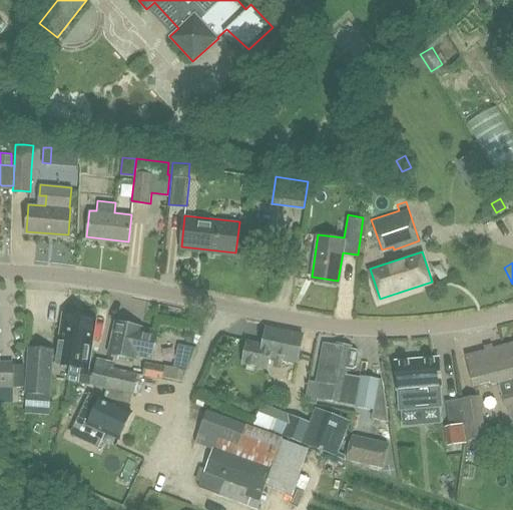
[(93,383),(96,368),(88,367),(94,317),(72,314),(67,317),(65,326),(61,329),(58,345),(60,346),(57,362),(75,365),(73,380),(89,382),(93,383)]
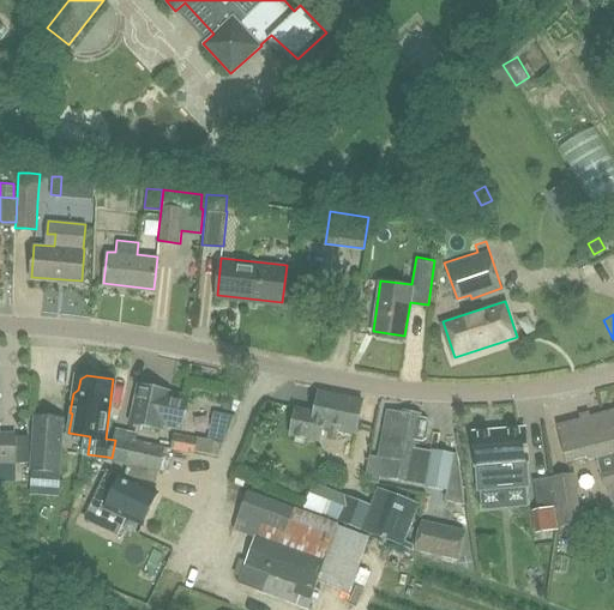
[(138,382),(130,421),(162,427),(162,424),(182,429),(191,393),(138,382)]
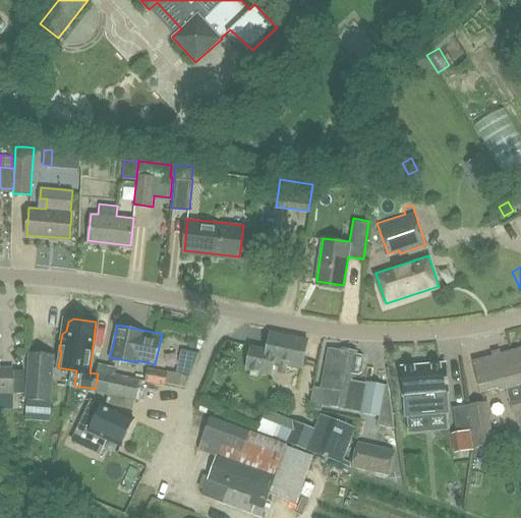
[(272,373),(274,360),(302,366),(307,337),(272,330),(268,347),(252,344),(247,368),(272,373)]
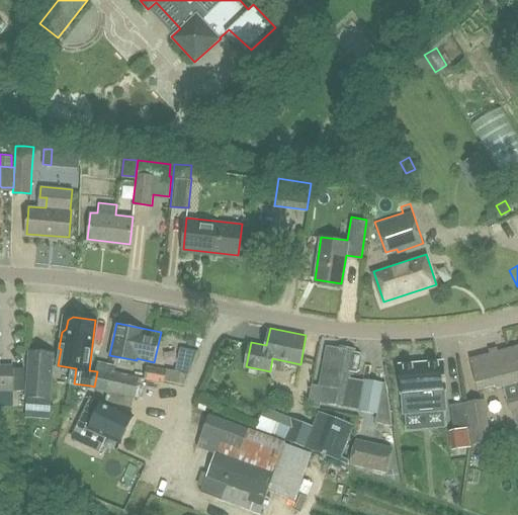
[(196,334),(186,332),(185,337),(189,343),(194,344),(196,334)]
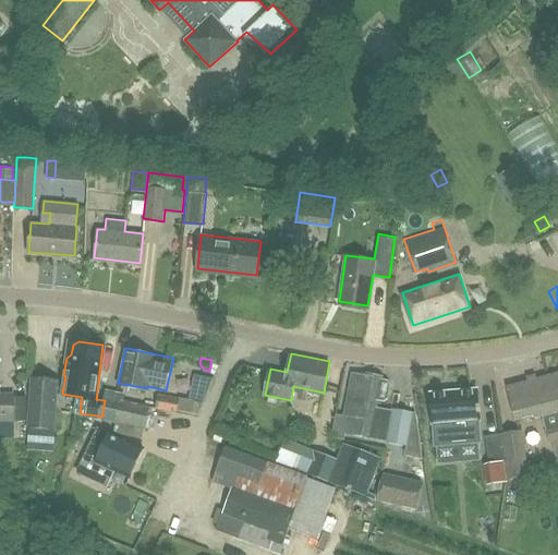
[(377,438),(385,439),(391,409),(384,408),(376,406),(376,403),(377,399),(384,400),(387,397),(389,390),(390,383),(388,378),(381,377),(381,374),(365,372),(365,373),(352,371),(348,391),(343,412),(348,413),(344,431),(370,436),(377,438)]
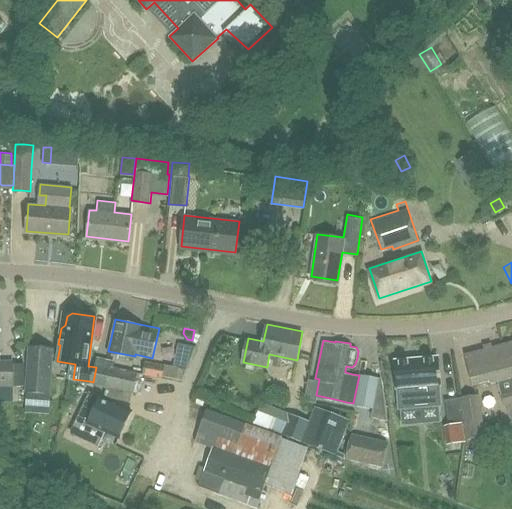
[(511,340),(503,343),(511,376),(511,375),(511,340)]
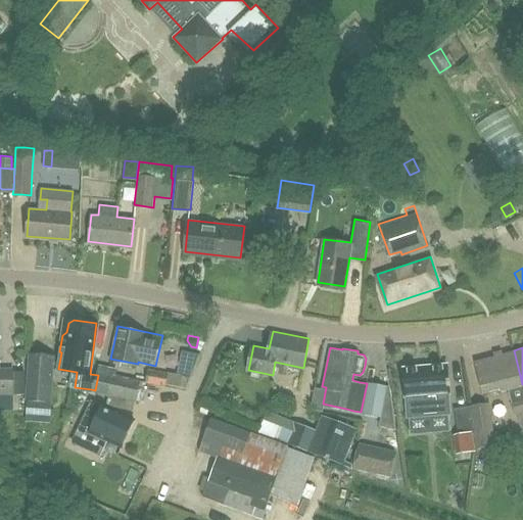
[(522,384),(514,350),(475,361),(483,391),(501,386),(502,389),(508,388),(515,414),(517,413),(521,427),(522,426),(522,384)]
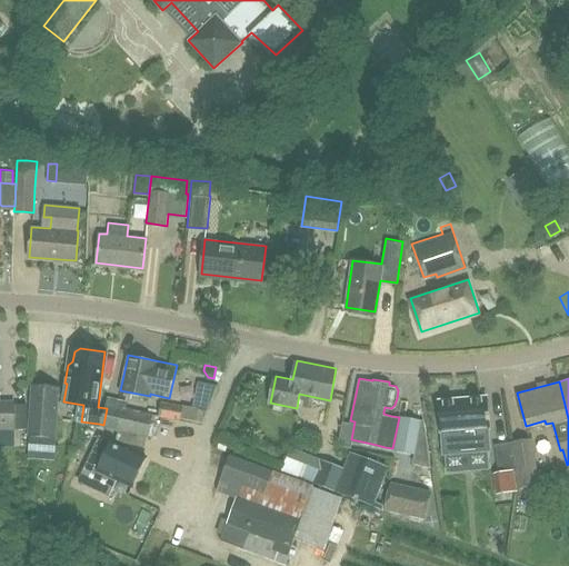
[(55,458),(59,384),(31,383),(27,457),(55,458)]
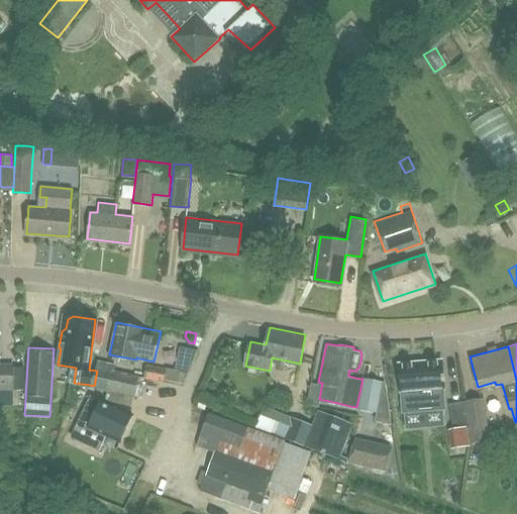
[(97,371),(94,386),(105,388),(110,366),(115,367),(116,363),(99,358),(98,366),(97,371)]
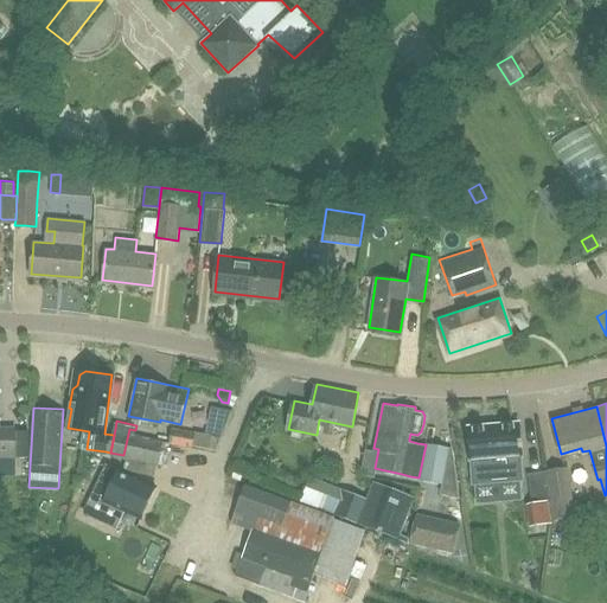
[(522,454),(519,421),(468,424),(471,457),(473,483),(523,480),(522,454)]
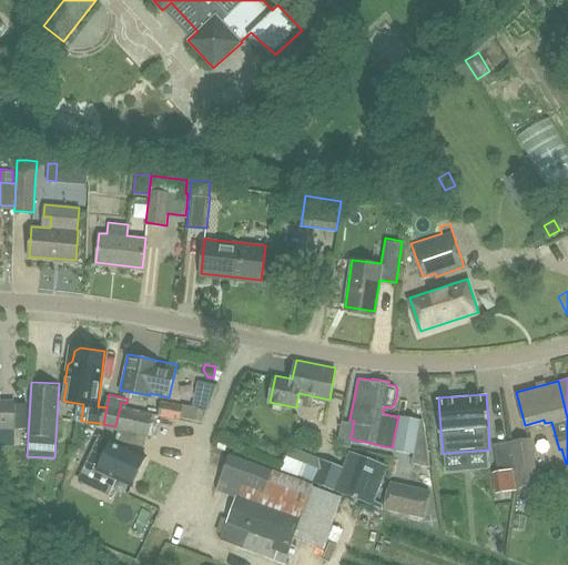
[(0,426),(16,426),(16,397),(0,397),(0,426)]
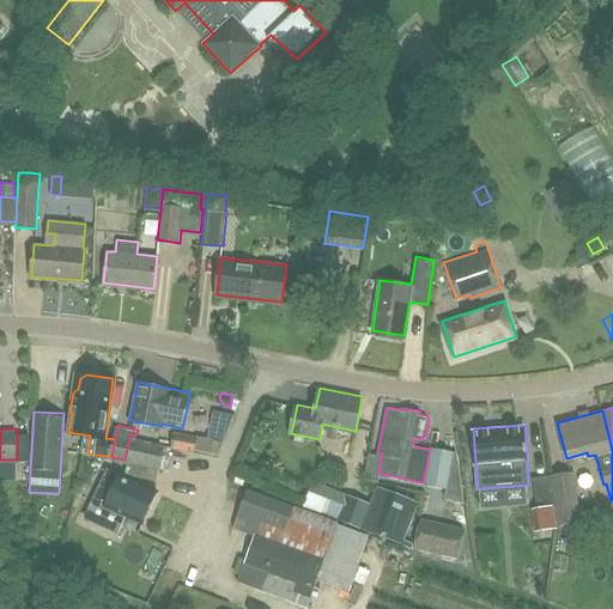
[(169,448),(216,456),(224,439),(171,431),(169,448)]
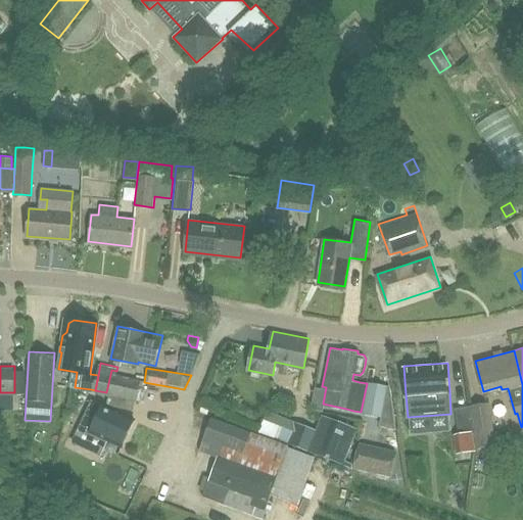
[(111,370),(106,392),(108,393),(106,404),(121,407),(123,396),(135,399),(140,380),(115,374),(116,371),(111,370)]
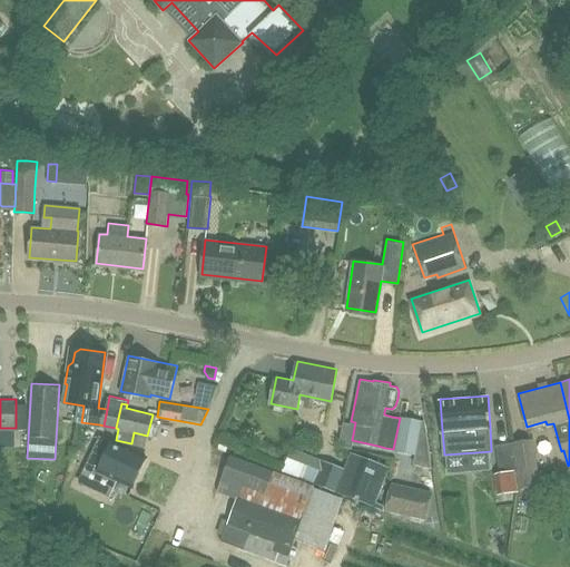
[(400,418),(393,449),(415,453),(422,420),(400,414),(400,418)]
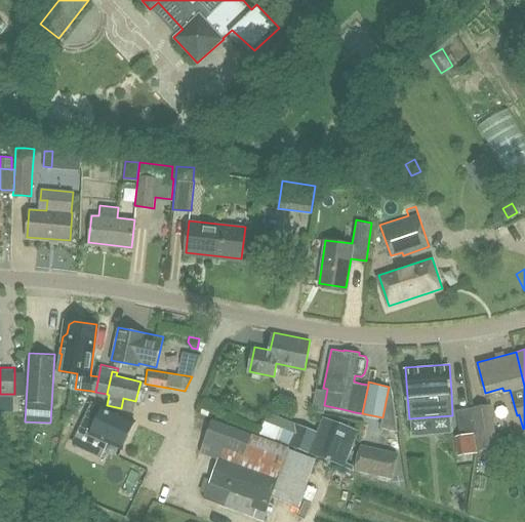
[(134,419),(104,405),(98,415),(89,411),(93,396),(72,391),(68,407),(87,411),(79,428),(121,447),(134,419)]
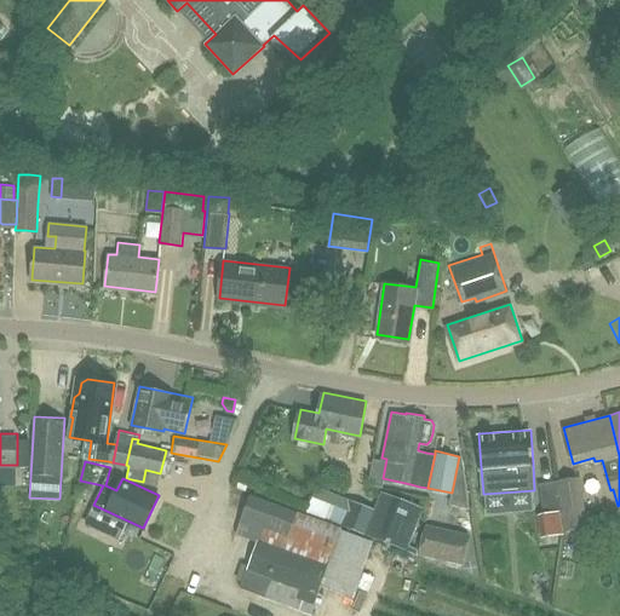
[(556,478),(561,511),(562,511),(564,529),(587,527),(580,475),(556,478)]
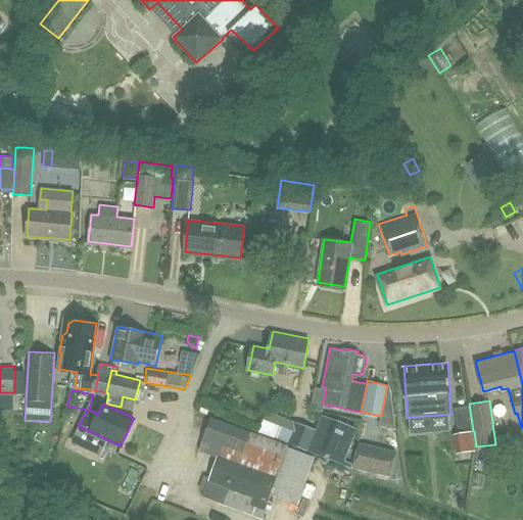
[(473,431),(469,404),(455,406),(458,433),(473,431)]
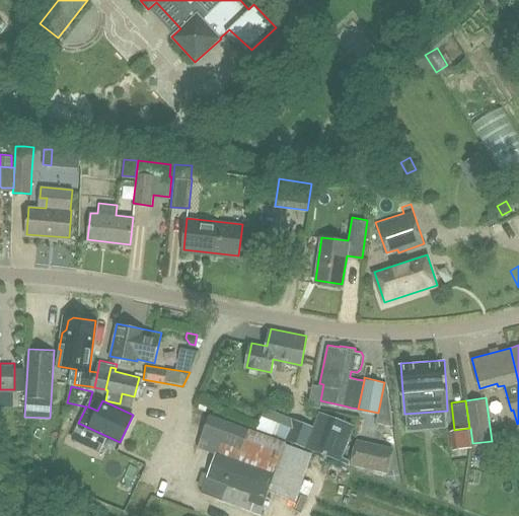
[(280,436),(348,463),(350,459),(343,455),(354,426),(357,427),(358,416),(352,415),(351,423),(318,411),(312,425),(288,415),(286,422),(282,422),(279,412),(272,412),(268,417),(268,429),(282,431),(280,436)]
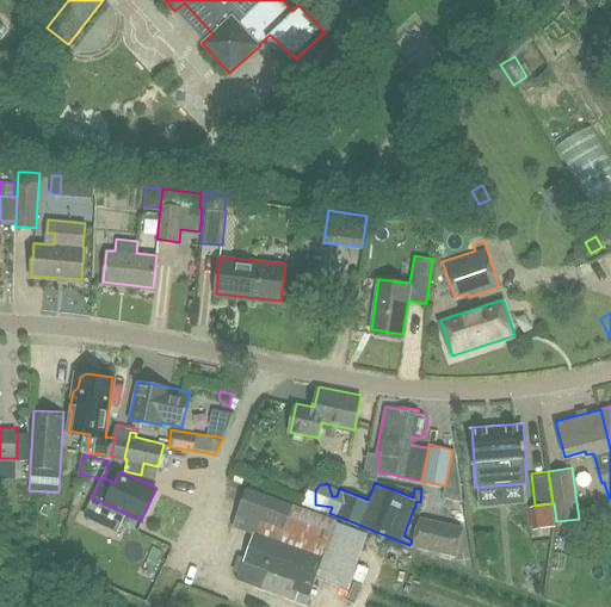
[(235,577),(304,604),(315,576),(341,586),(363,531),(246,488),(238,509),(233,526),(253,532),(235,577)]
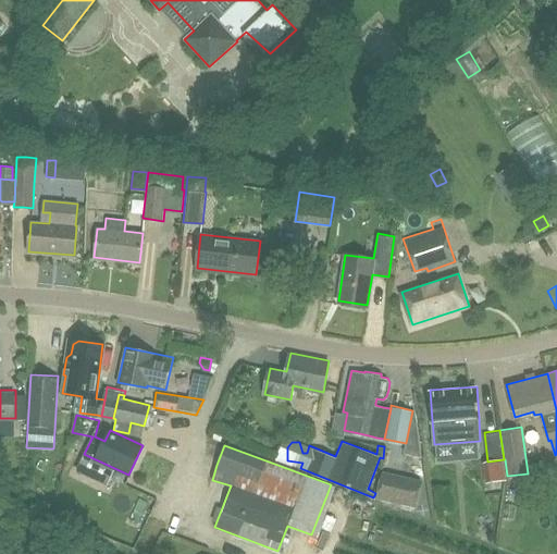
[(383,471),(378,499),(417,507),(422,480),(383,471)]
